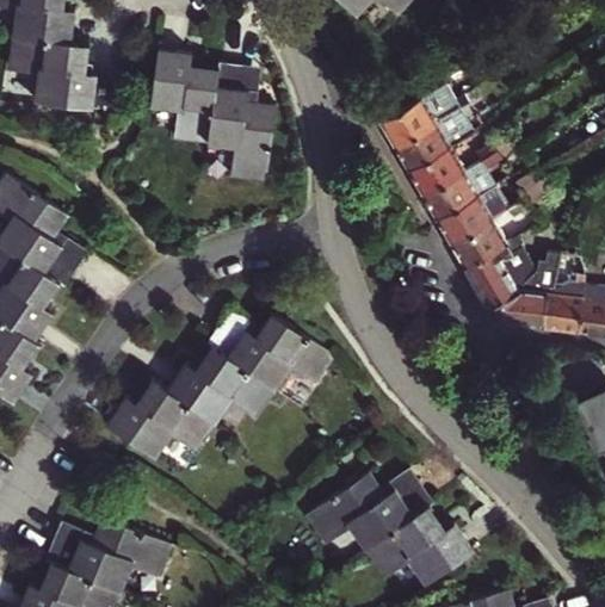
[(57,17),(59,0),(0,0),(0,18),(12,19),(8,44),(11,44),(66,50),(69,18),(57,17)]
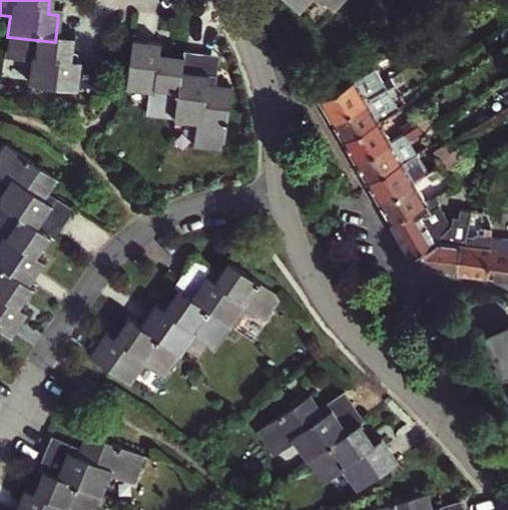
[(334,23),(354,2),(352,0),(279,0),(300,20),(315,5),(334,23)]
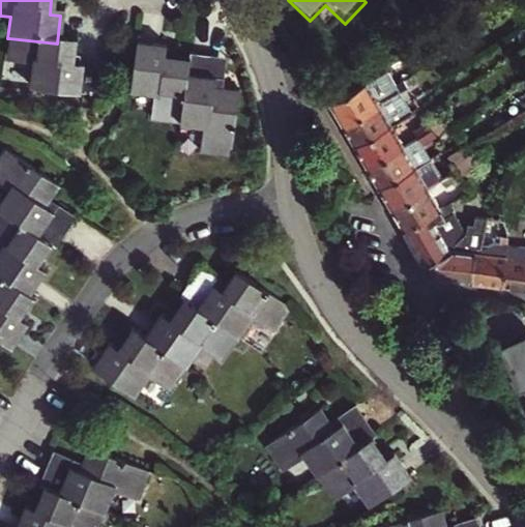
[(27,95),(92,103),(104,104),(106,76),(69,70),(73,46),(57,44),(9,38),(5,75),(29,78),(27,95)]
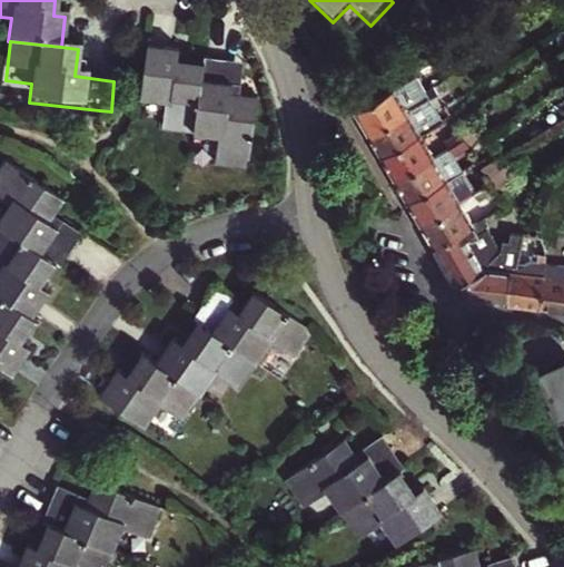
[(175,57),(142,52),(137,108),(161,110),(158,137),(193,142),(201,70),(174,67),(175,57)]
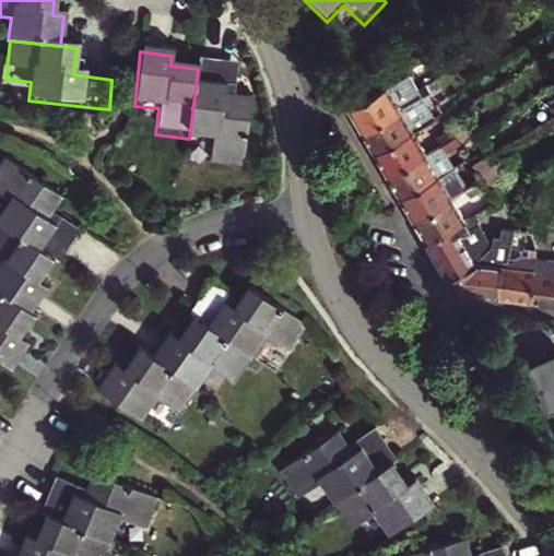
[(219,92),(222,68),(198,64),(198,69),(189,139),(189,140),(212,143),(210,169),(243,174),(251,105),(232,103),(224,102),(225,93),(219,92)]
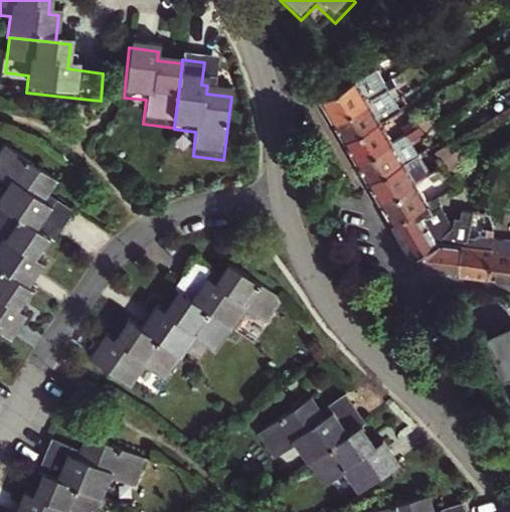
[(217,63),(204,62),(201,84),(207,86),(206,94),(213,95),(217,63)]
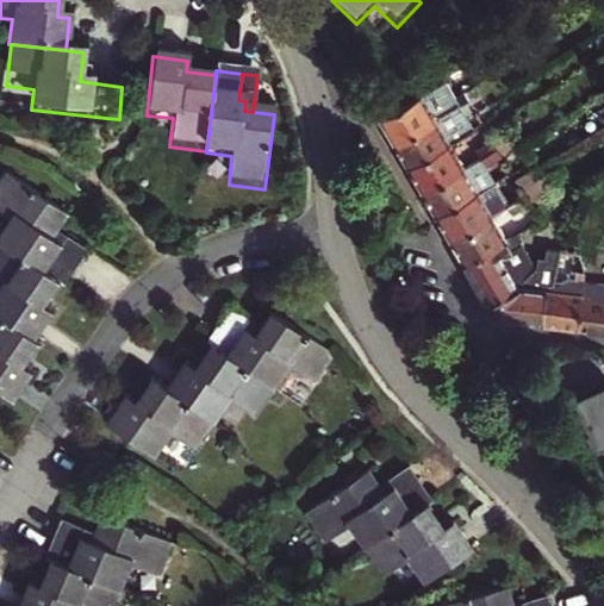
[(366,99),(368,104),(399,87),(408,102),(410,100),(398,81),(366,99)]
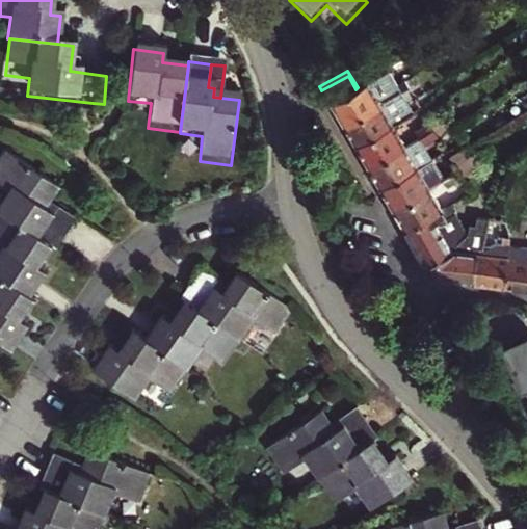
[(358,87),(356,89),(330,105),(342,128),(379,106),(397,96),(385,72),(358,87)]
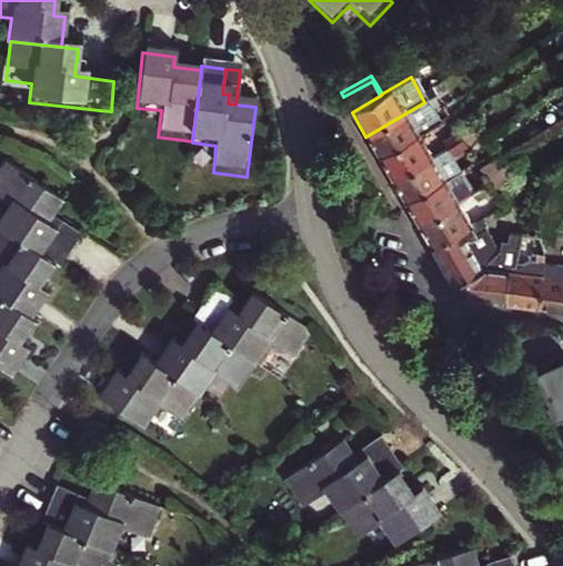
[(343,97),(352,112),(380,96),(372,81),(343,97)]
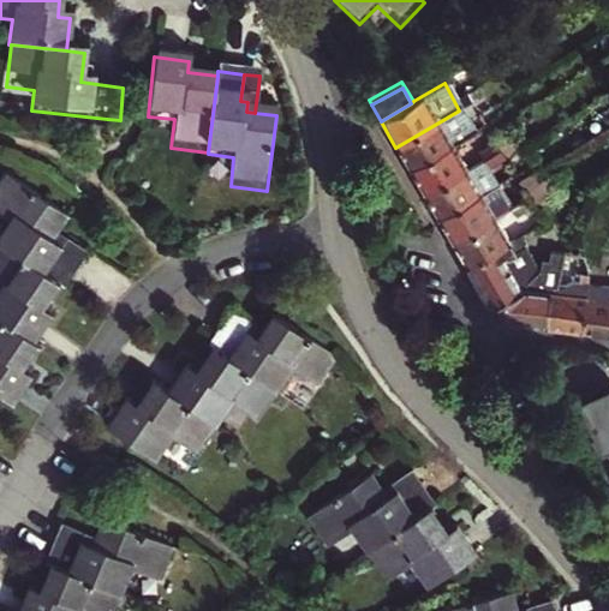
[(395,148),(410,173),(452,147),(473,133),(459,111),(439,123),(395,148)]
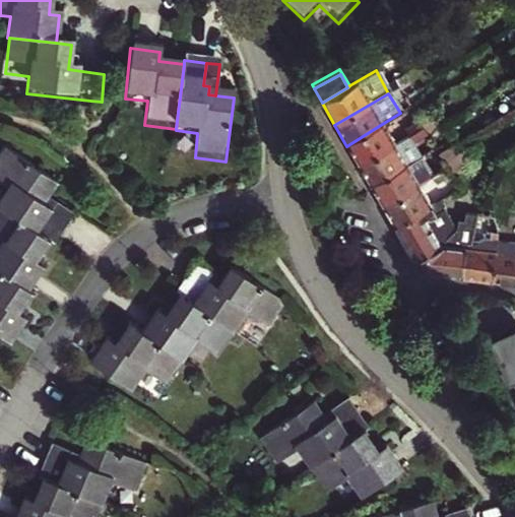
[(422,128),(417,123),(405,130),(408,135),(422,128)]
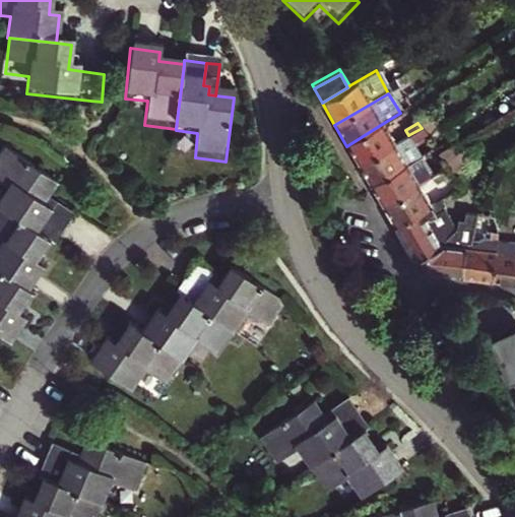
[(382,124),(346,146),(358,166),(394,144),(382,124)]
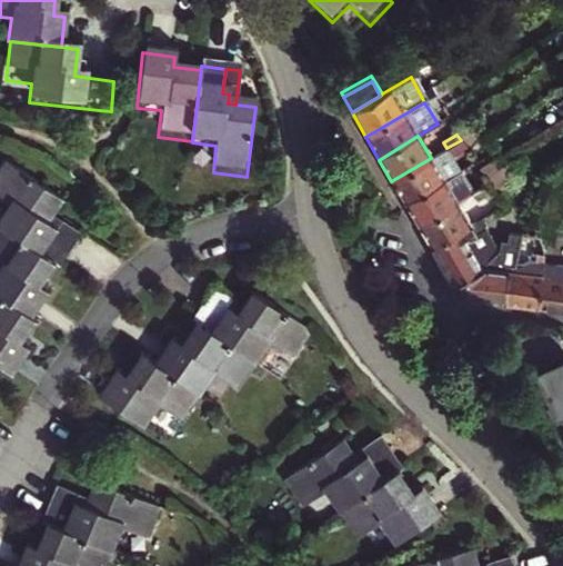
[(446,148),(431,158),(391,181),(404,205),(444,180),(459,172),(450,158),(465,149),(461,140),(446,148)]
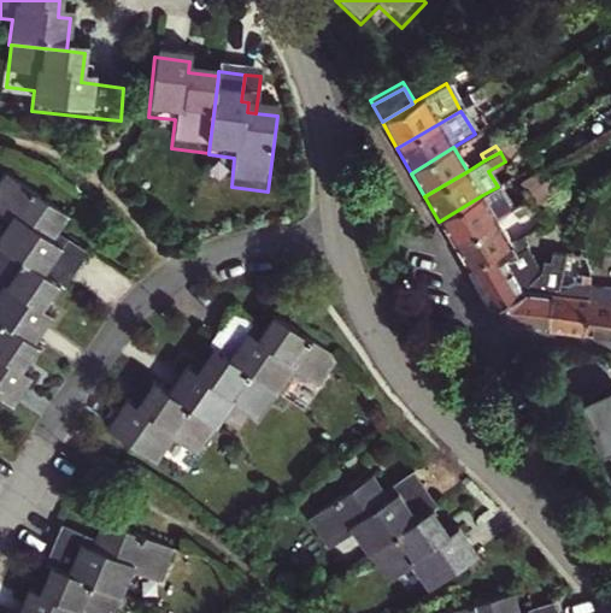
[(52,245),(57,237),(69,219),(6,178),(0,187),(0,218),(9,224),(0,237),(0,252),(60,290),(64,294),(78,272),(58,259),(63,252),(52,245)]
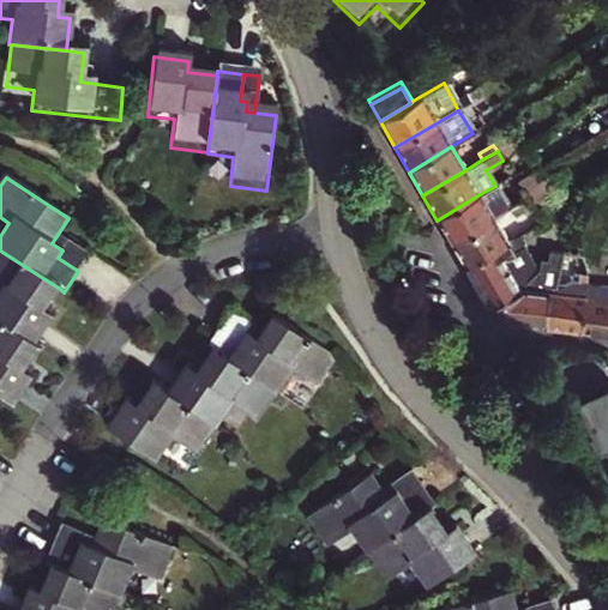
[(437,221),(451,246),(494,221),(501,216),(510,211),(495,186),(480,194),(437,221)]
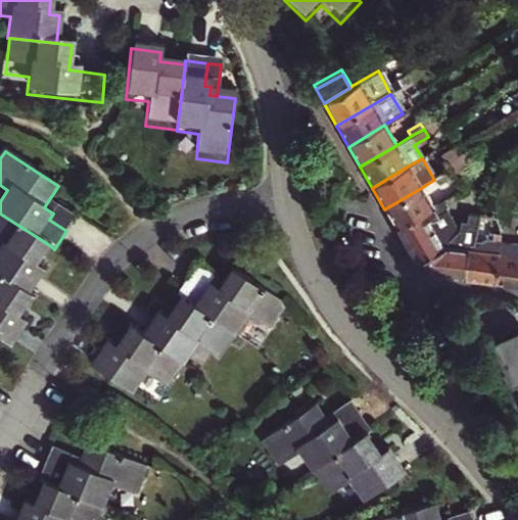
[(448,172),(435,179),(439,185),(452,177),(448,172)]
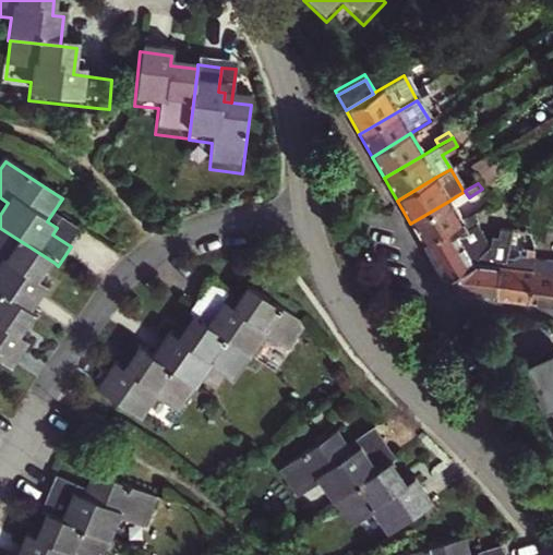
[(449,201),(410,224),(416,233),(422,245),(449,229),(463,221),(449,201)]
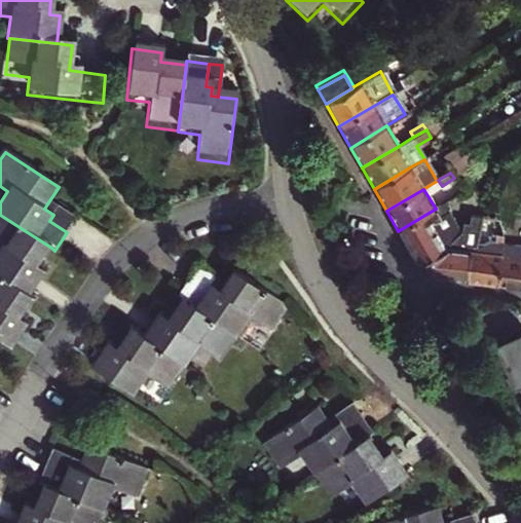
[(49,221),(67,232),(75,220),(48,202),(44,209),(53,215),(49,221)]
